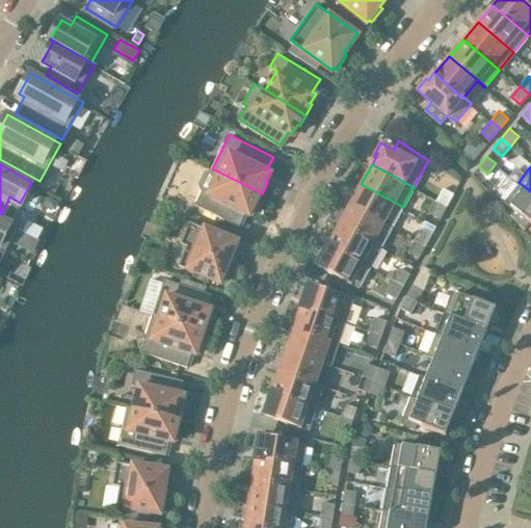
[(212,168),(211,168),(205,169),(198,182),(202,189),(195,203),(239,225),(246,212),(249,213),(255,204),(257,205),(262,193),(212,168)]
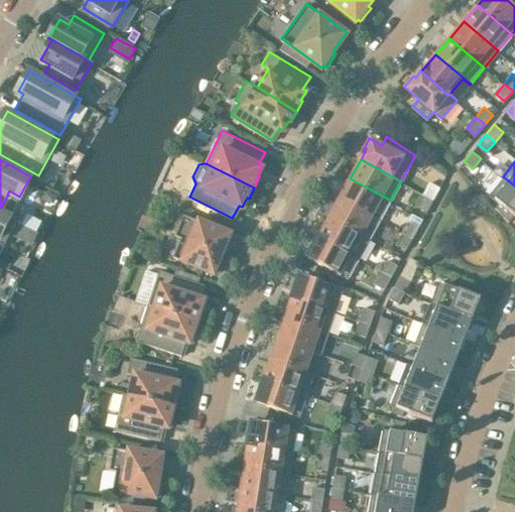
[(514,185),(503,176),(489,195),(514,214),(514,185)]
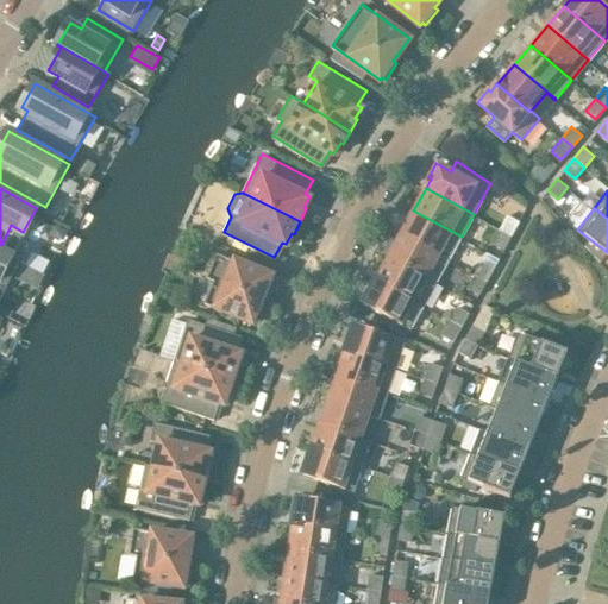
[(462,237),(413,211),(401,233),(450,259),(462,237)]
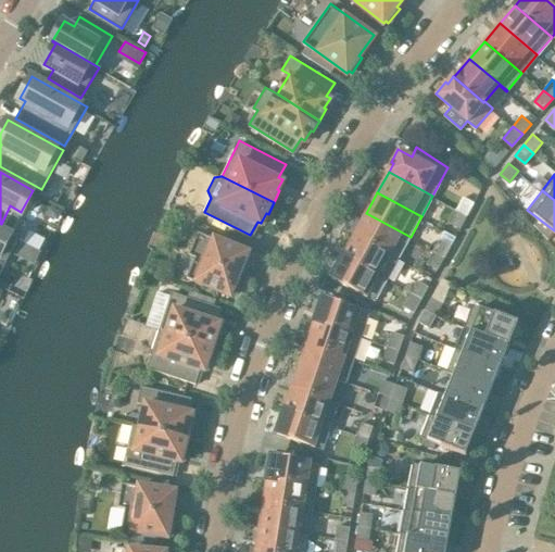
[(467,214),(474,201),(463,195),(456,208),(467,214)]
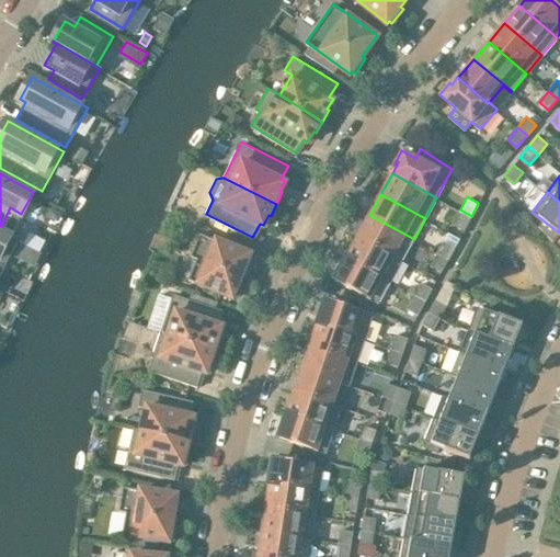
[(471,216),(460,209),(453,223),(465,229),(471,216)]
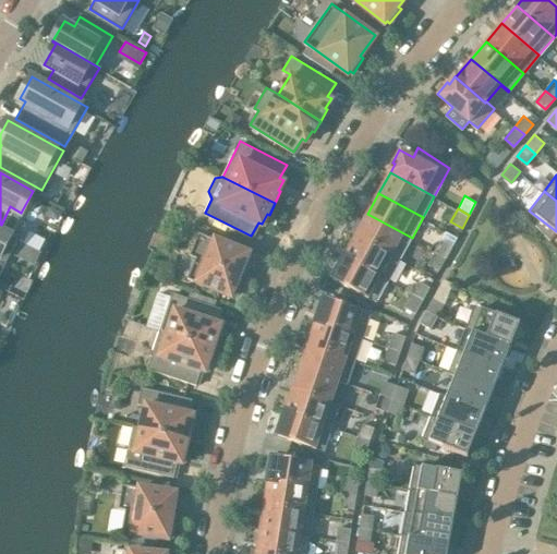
[(412,238),(367,214),(356,235),(400,259),(412,238)]
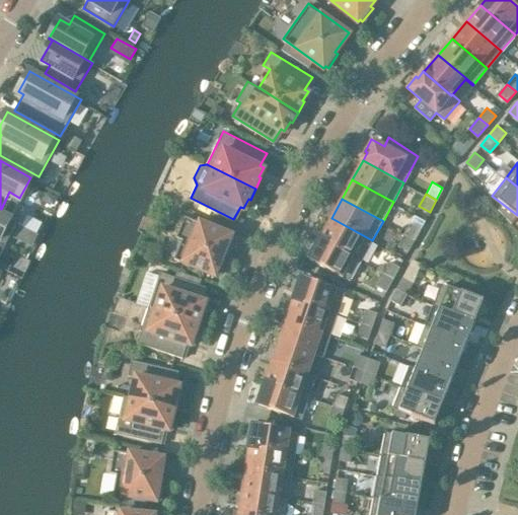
[(0,251),(5,241),(0,238),(0,236),(9,218),(0,213),(0,251)]
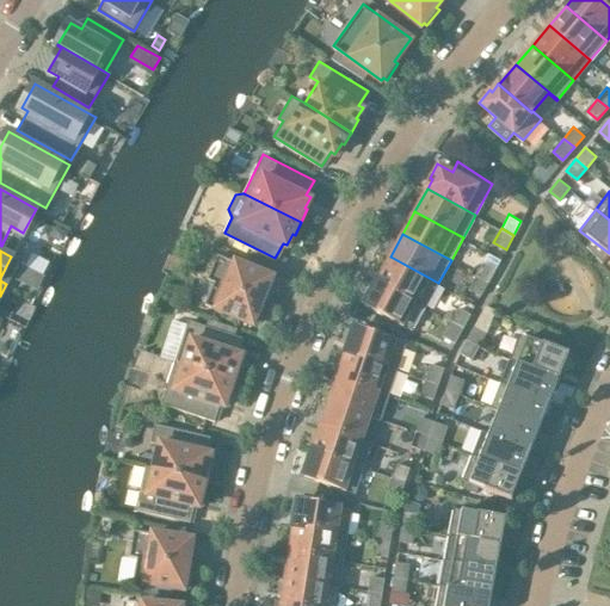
[(205,303),(253,323),(254,320),(259,321),(266,303),(262,301),(273,276),(217,253),(208,278),(215,280),(205,303)]
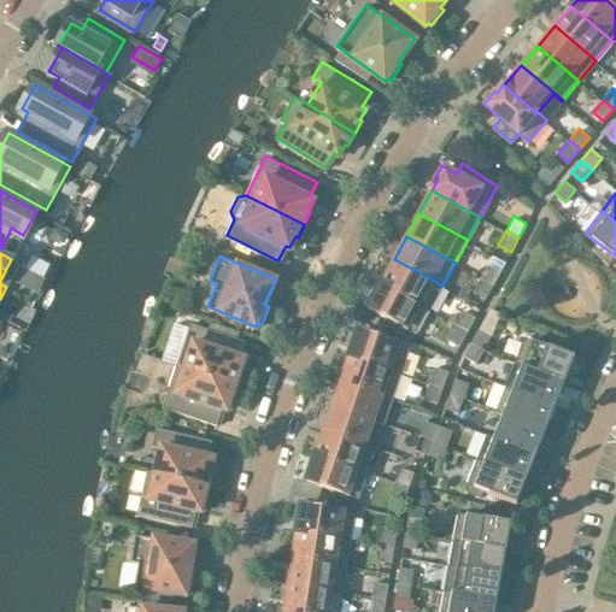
[(443,286),(394,259),(382,282),(430,309),(443,286)]
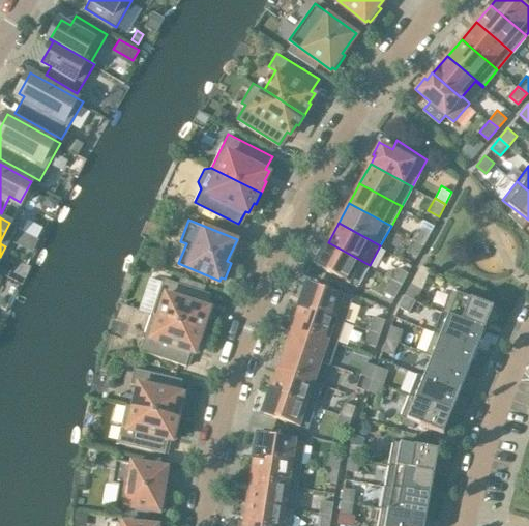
[(423,244),(430,233),(419,227),(413,238),(423,244)]
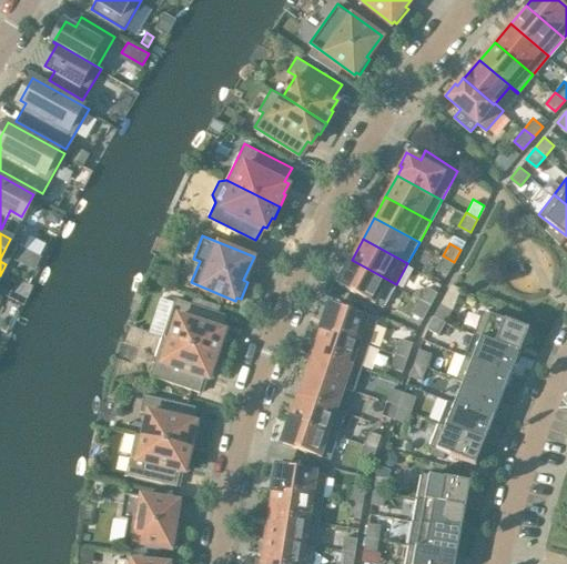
[(454,262),(443,255),(436,268),(447,274),(454,262)]
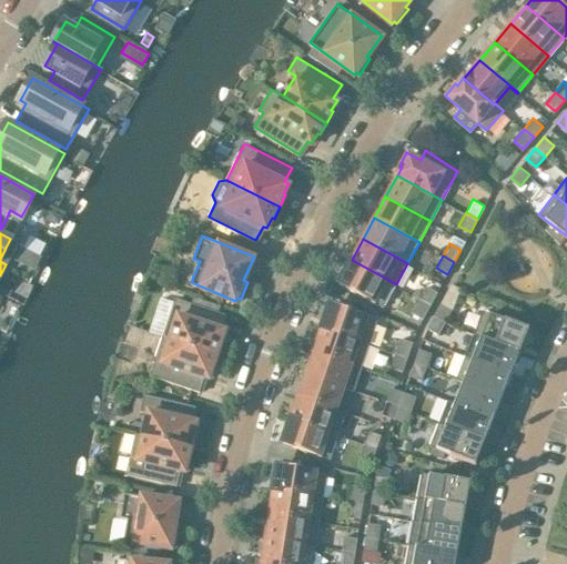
[(396,284),(352,260),(347,269),(344,267),(337,281),(384,306),(396,284)]
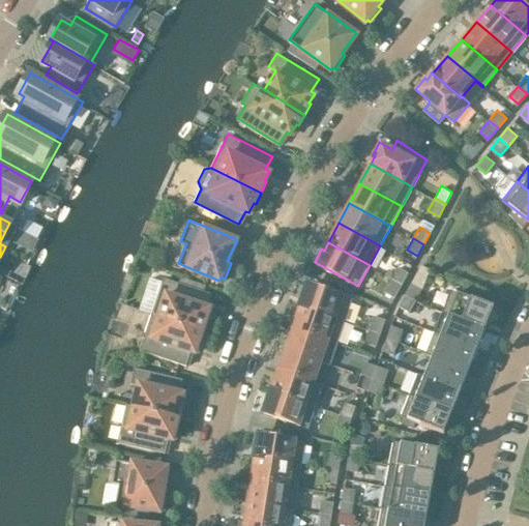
[(402,284),(409,272),(398,266),(391,279),(402,284)]
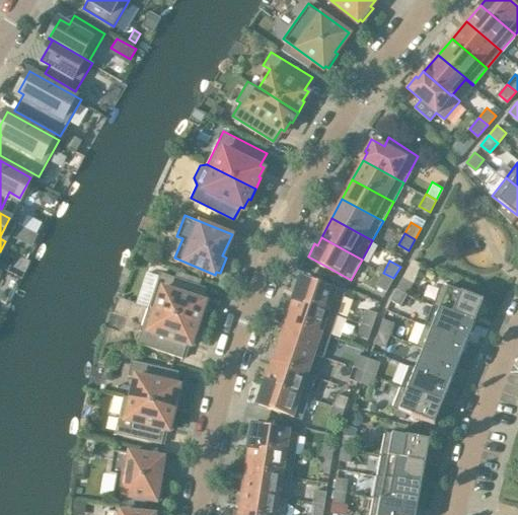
[(201,323),(205,311),(202,310),(206,301),(202,299),(206,286),(160,271),(149,306),(201,323)]
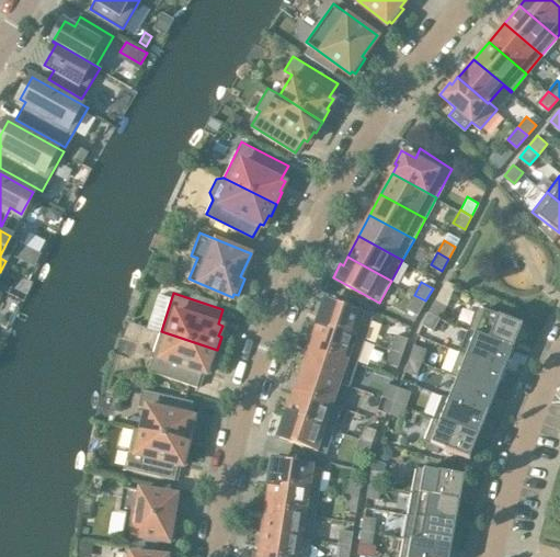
[(425,300),(414,295),(408,308),(419,314),(425,300)]
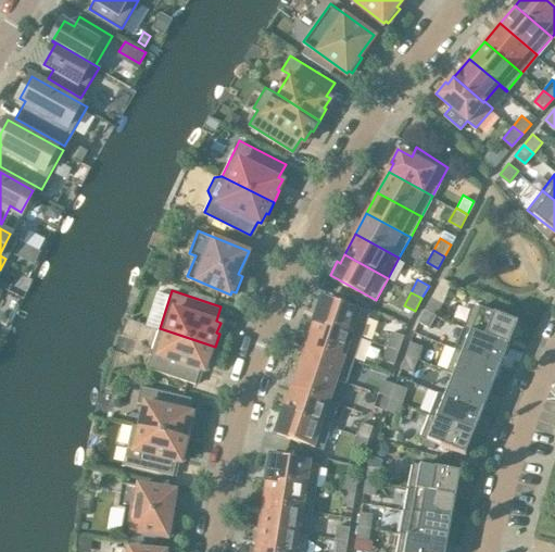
[(362,336),(369,313),(320,296),(316,311),(318,311),(315,320),(362,336)]
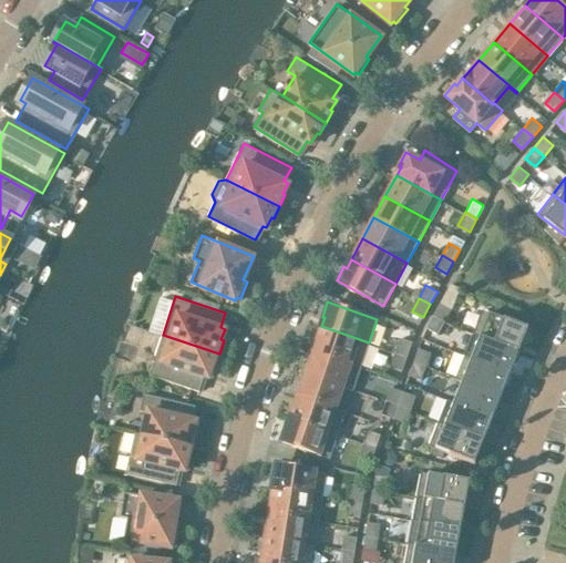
[(445,320),(452,308),(440,303),(433,315),(445,320)]
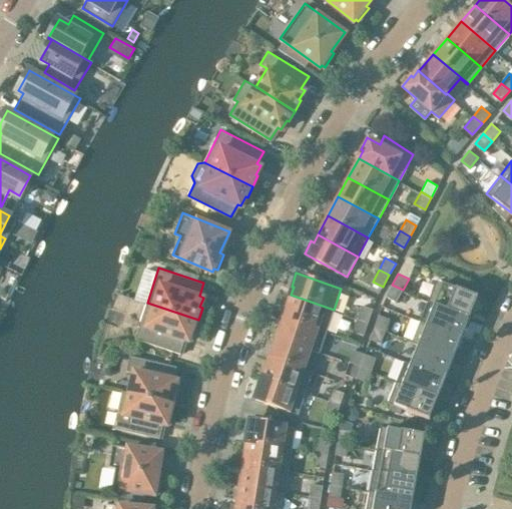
[(470,317),(470,316),(469,316),(476,298),(477,298),(478,296),(436,280),(428,300),(470,317)]
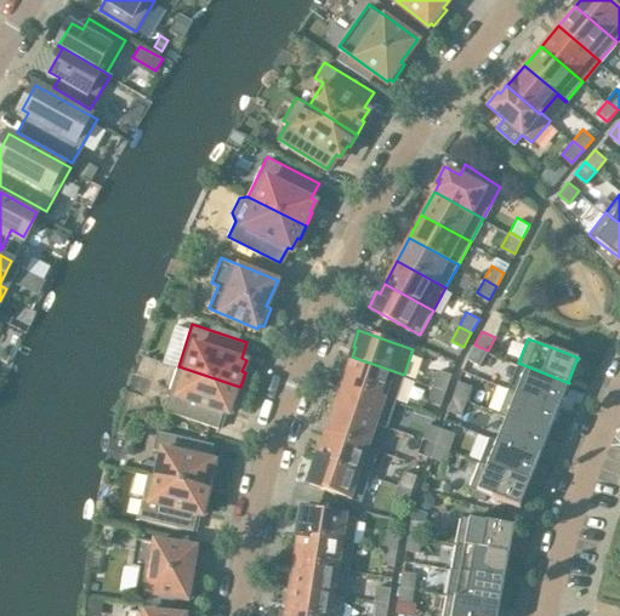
[(488,351),(475,344),(467,358),(481,364),(488,351)]
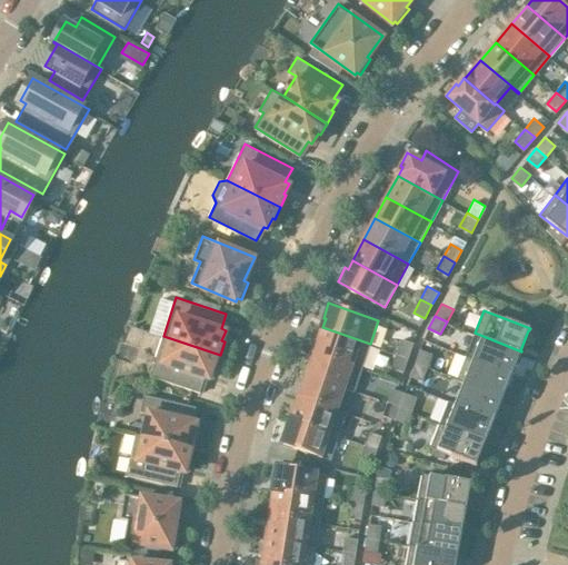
[(370,344),(322,327),(315,350),(362,366),(370,344)]
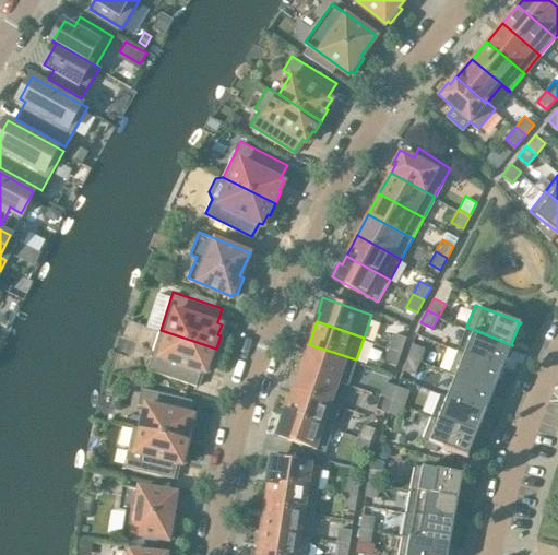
[(466,327),(458,350),(503,367),(503,366),(502,366),(510,346),(512,346),(512,345),(466,327)]
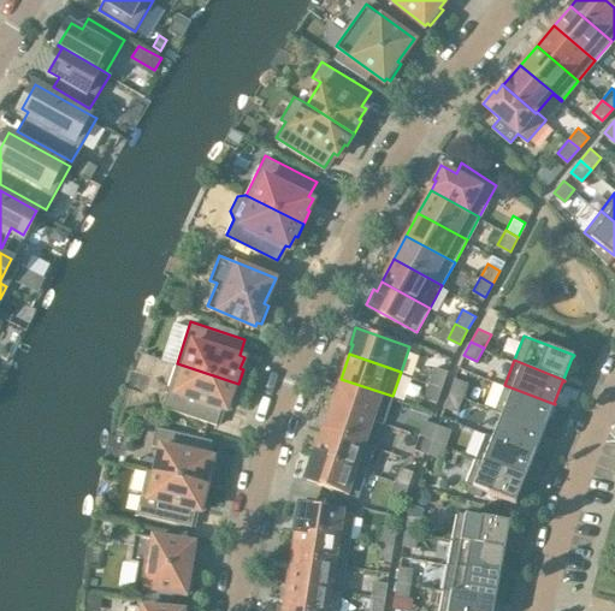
[(238,384),(177,363),(163,405),(217,423),(223,407),(228,408),(231,397),(234,397),(238,384)]
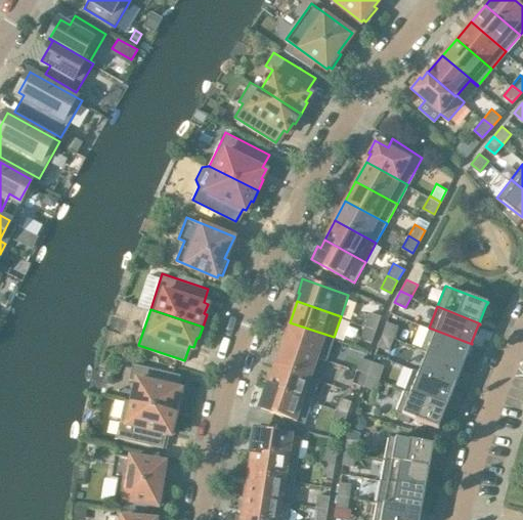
[(376,329),(381,314),(369,310),(364,325),(376,329)]
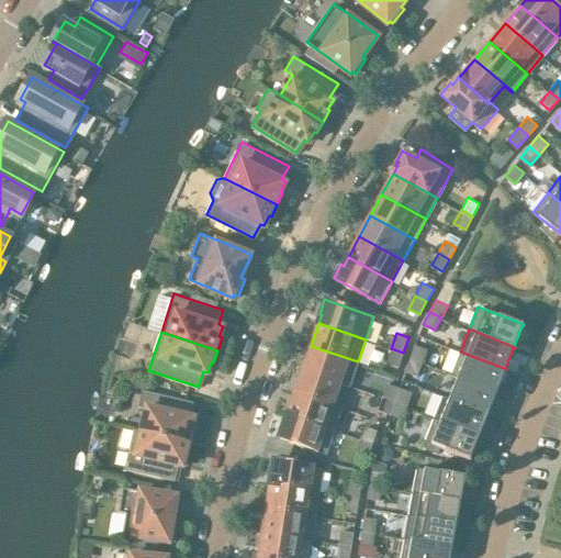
[(423,361),(427,348),(415,344),(411,357),(423,361)]
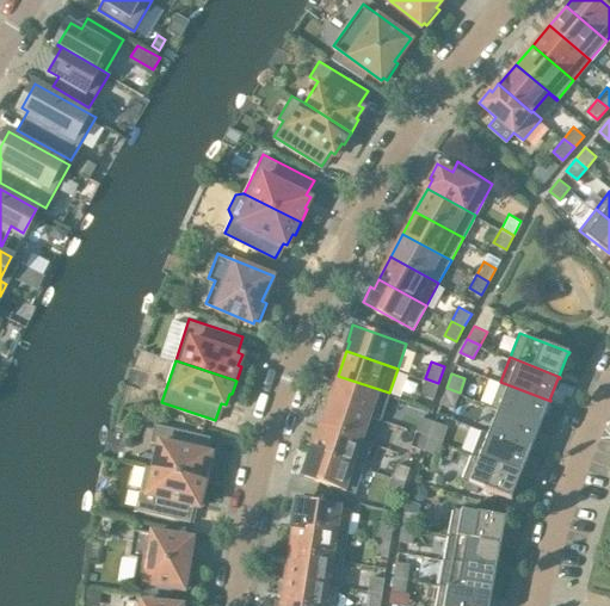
[(389,393),(338,376),(330,400),(381,418),(389,393)]
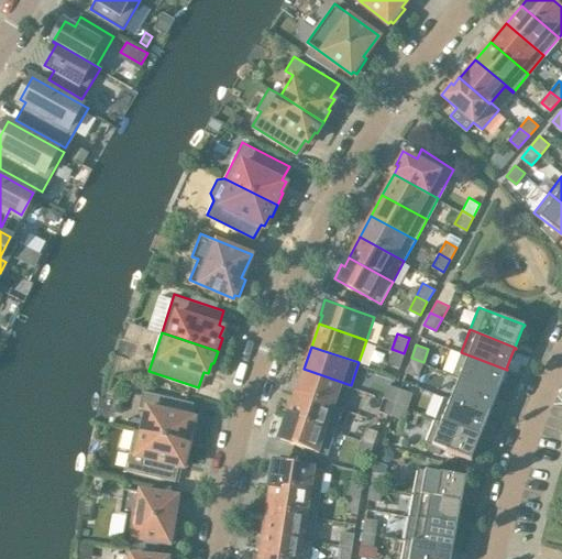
[(404,353),(392,349),(387,362),(399,365),(404,353)]
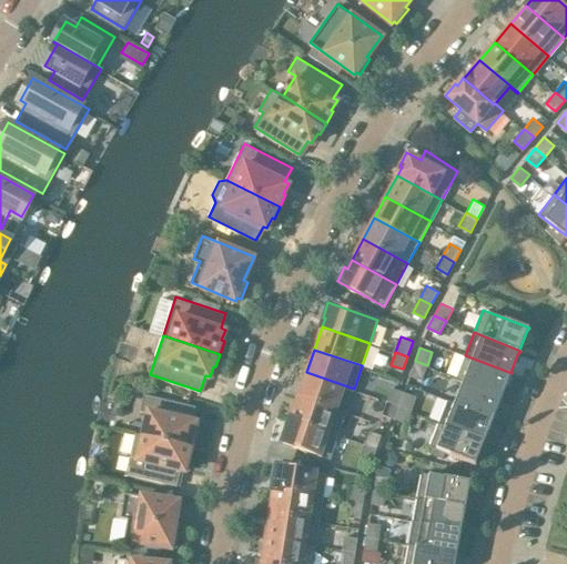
[(512,373),(465,355),(456,378),(503,395),(503,394),(502,394),(509,374),(512,374),(512,373)]
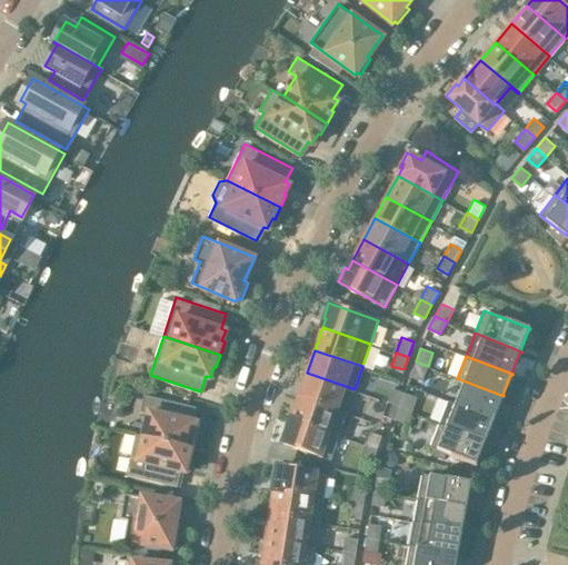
[(428,366),(416,362),(410,375),(422,378),(428,366)]
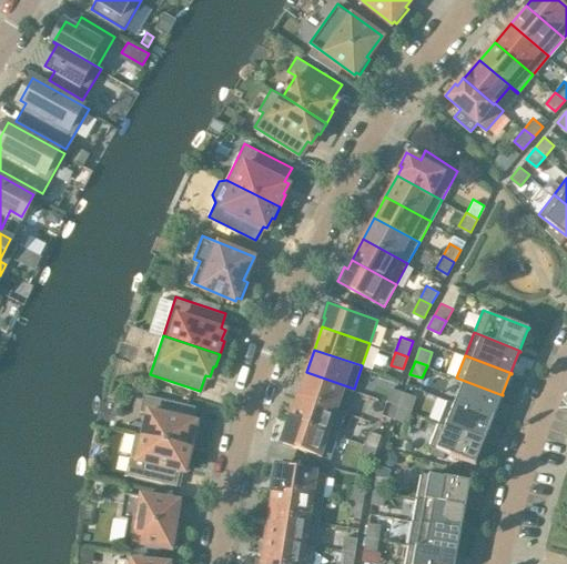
[(354,389),(306,372),(299,395),(346,411),(336,408),(344,386),(354,390),(354,389)]
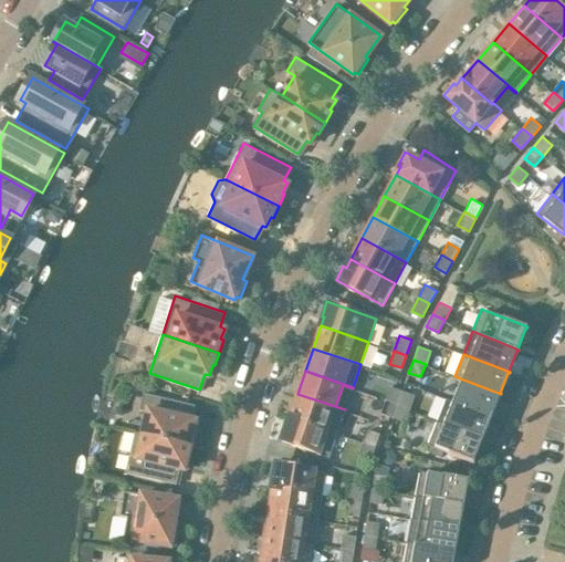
[(501,394),(454,376),(461,380),(453,401),(492,416),(492,415),(491,415),(499,395),(501,395),(501,394)]
